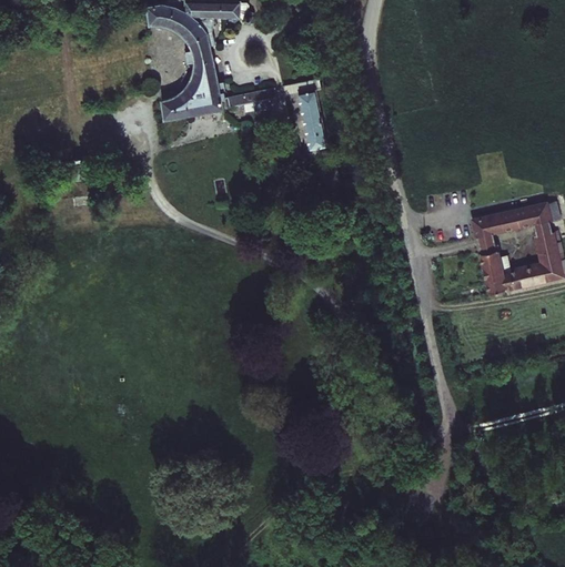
[(220,89),(222,89),(221,82),(215,82),(210,44),(213,44),(212,33),(212,17),(239,17),(240,0),(221,0),(182,0),(182,8),(178,6),(161,2),(148,6),(150,23),(155,23),(167,24),(170,27),(177,30),(181,33),(188,40),(191,48),(192,51),(185,52),(187,64),(194,63),(193,69),(192,72),(191,77),(188,81),(184,85),(177,92),(171,95),(161,99),(164,119),(275,98),(273,88),(221,97),(220,89)]
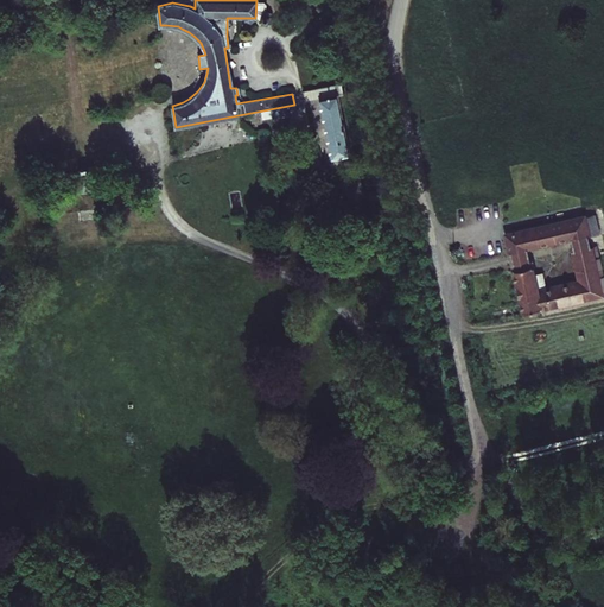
[(268,23),(269,16),(268,16),(268,12),(261,10),(258,21),(260,21),(260,24),(265,25),(266,21),(268,23)]
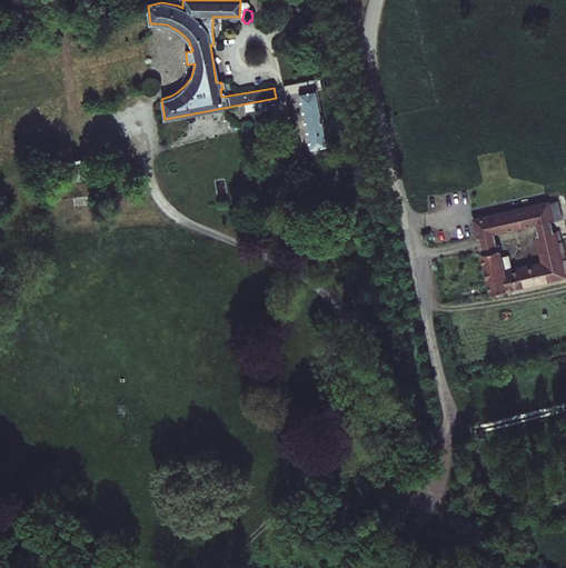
[(311,149),(328,146),(316,90),(321,89),(319,79),(283,86),(285,97),(300,93),(311,149)]
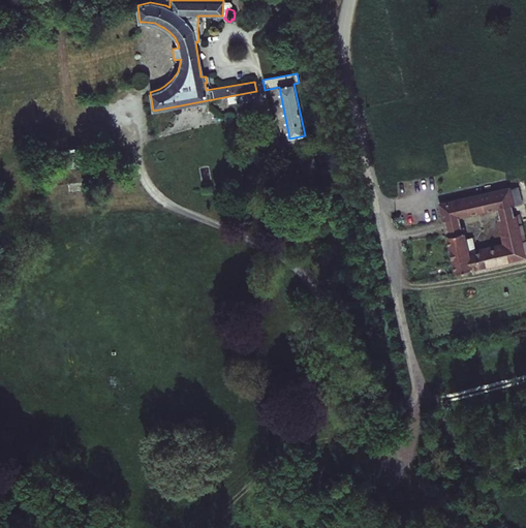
[(72,159),(84,158),(82,145),(71,147),(72,159)]
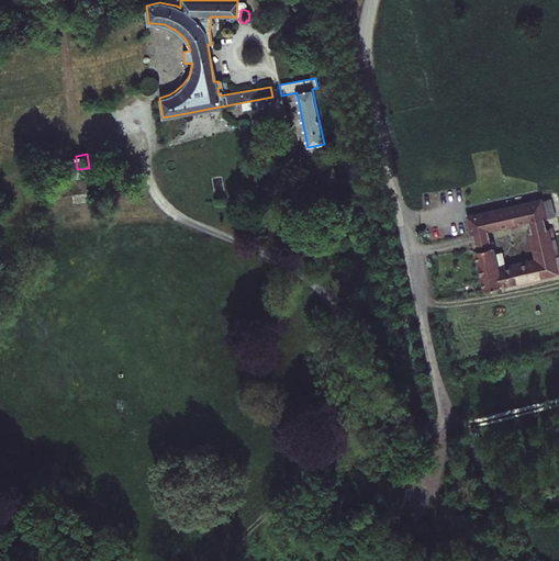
[(554,200),(546,201),(472,217),(479,250),(489,290),(504,285),(505,292),(558,279),(558,227),(548,228),(546,220),(557,217),(554,200)]
